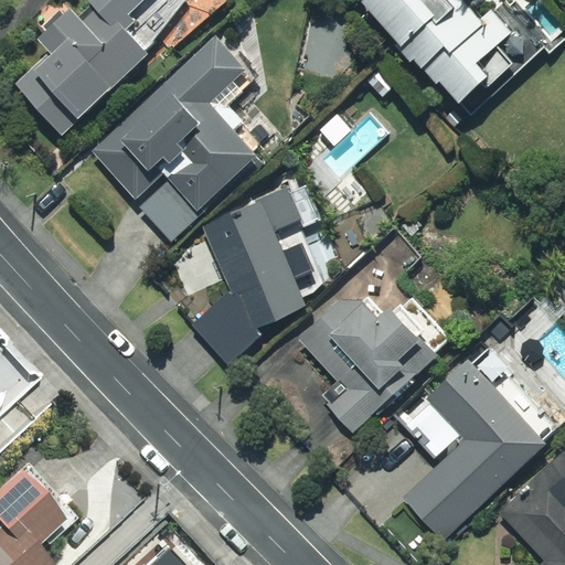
[(12,82),(61,134),(141,57),(113,28),(141,0),(86,0),(73,13),(78,19),(12,82)]
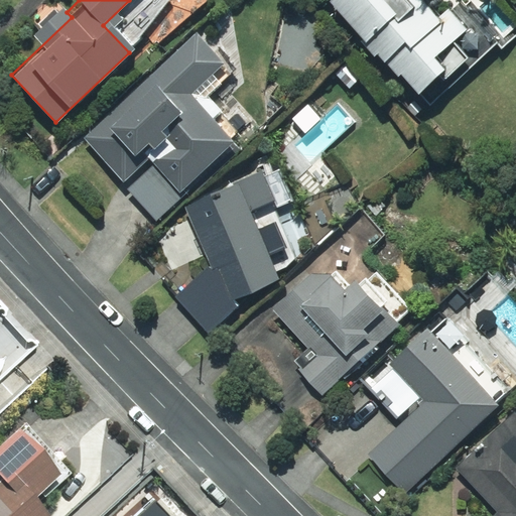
[(337,0),(331,7),(413,94),(474,37),(438,0),(337,0)]
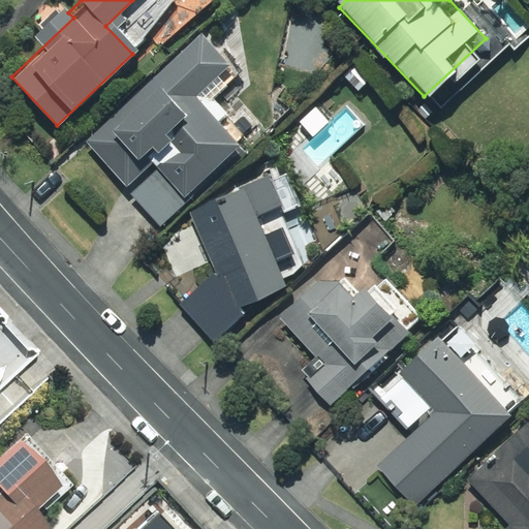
[(203,43),(95,145),(158,217),(232,152),(188,102),(224,67),(203,43)]
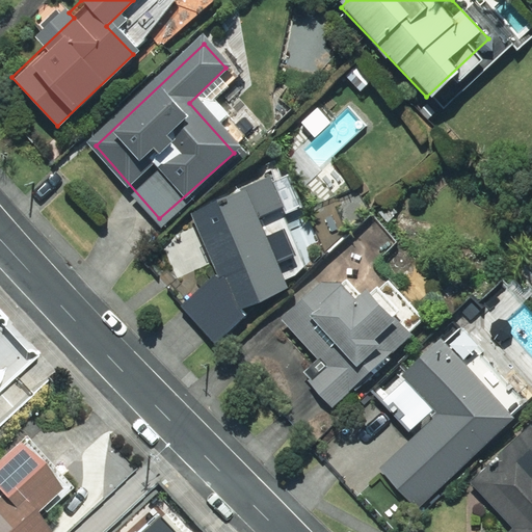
[(237,310),(288,293),(255,192),(204,209),(222,266),(182,315),(212,340),(237,310)]
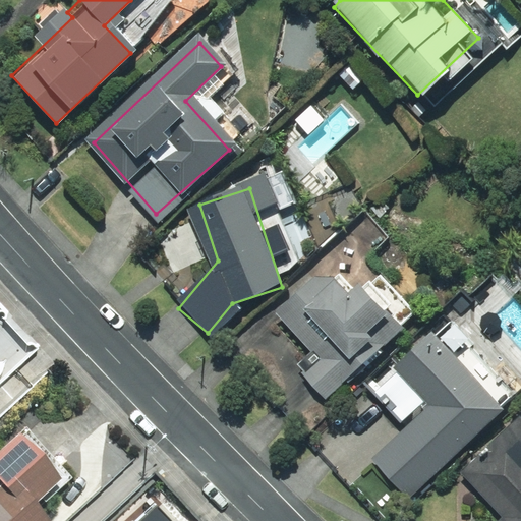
[(324,268),(275,315),(342,383),(391,335),(324,268)]
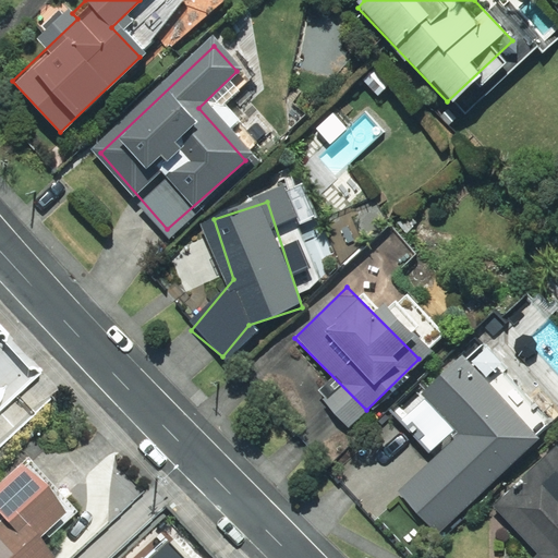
[(420,396),(456,436),(397,494),(439,537),(498,480),(537,445),(536,443),(537,441),(520,424),(461,359),(420,396)]
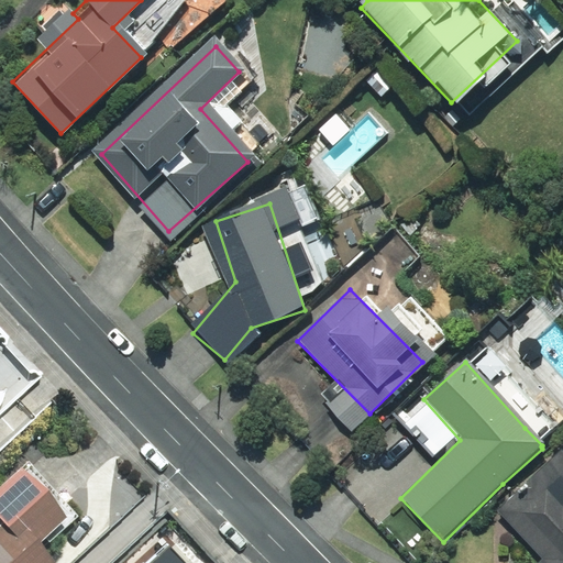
[(562,562),(562,457),(561,455),(499,514),(544,561),(541,562),(562,562)]
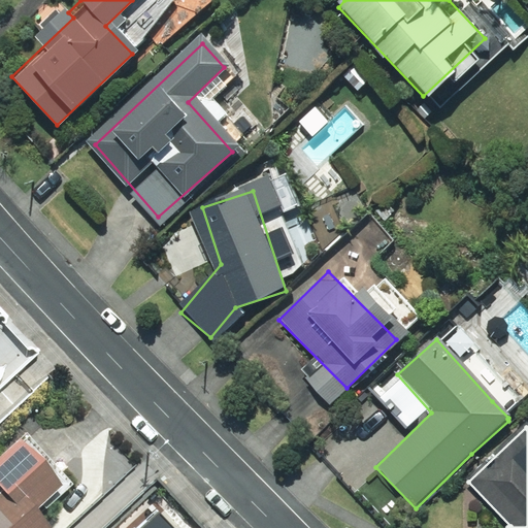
[(0,527),(31,527),(15,510),(48,488),(13,438),(0,447),(0,527)]
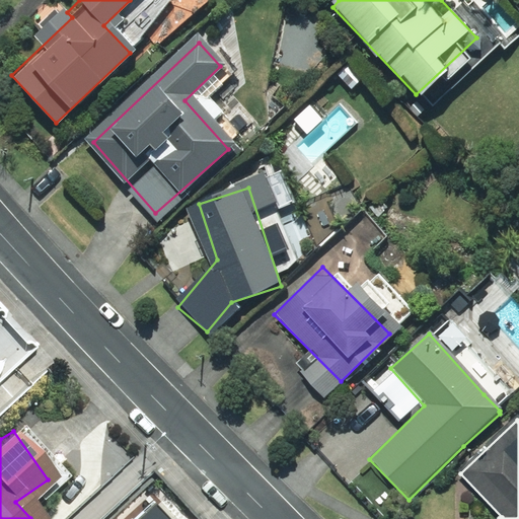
[(178,518),(153,492),(124,518),(178,518)]
